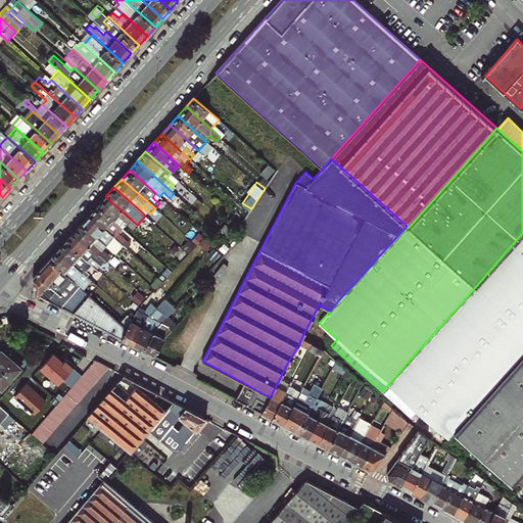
[(138,225),(137,225),(105,196),(97,205),(123,228),(127,224),(134,230),(138,225)]
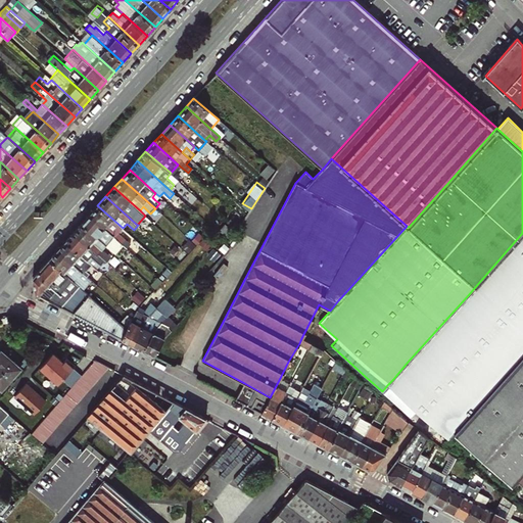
[(119,232),(123,228),(97,205),(89,215),(122,243),(126,239),(119,232)]
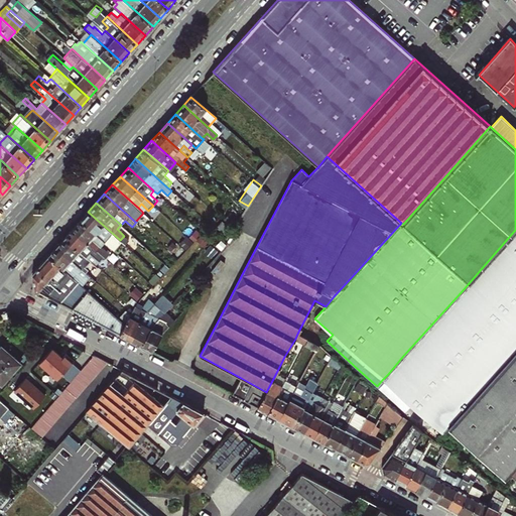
[(122,242),(120,240),(88,212),(80,220),(105,242),(114,250),(122,242)]
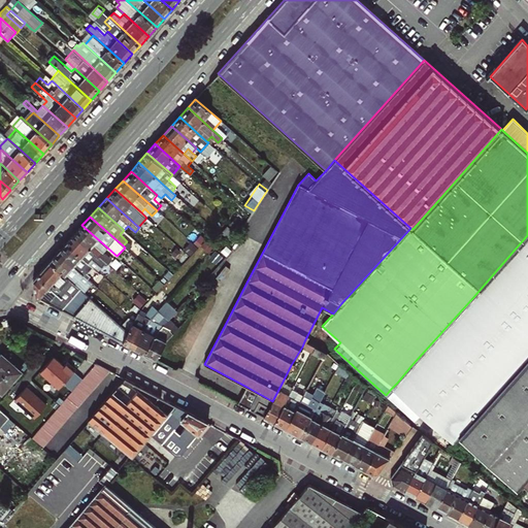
[(102,253),(107,248),(81,225),(73,234),(107,264),(111,260),(102,253)]
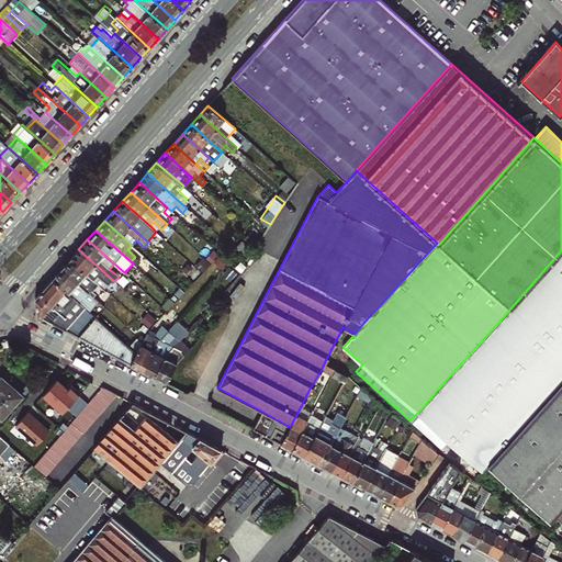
[(105,291),(114,281),(78,249),(69,259),(100,285),(105,291)]
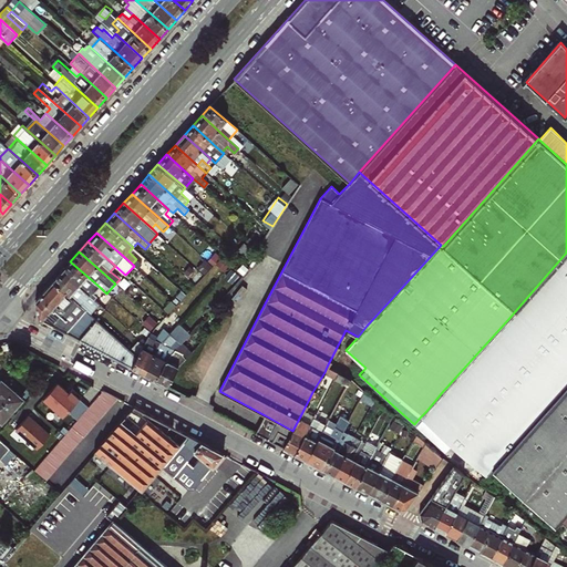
[(491,470),(537,419),(566,384),(566,253),(507,320),(442,392),(426,411),(420,418),(421,420),(415,426),(446,454),(452,447),(485,476),(491,470)]
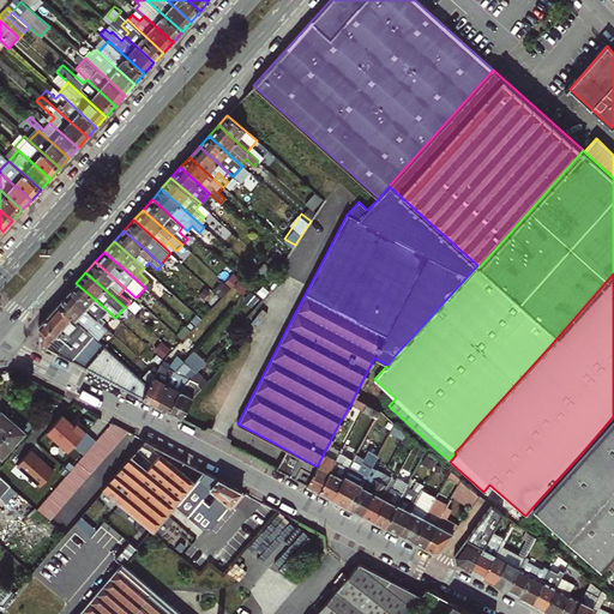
[(102,319),(109,312),(76,283),(67,293),(103,325),(106,321),(102,319)]
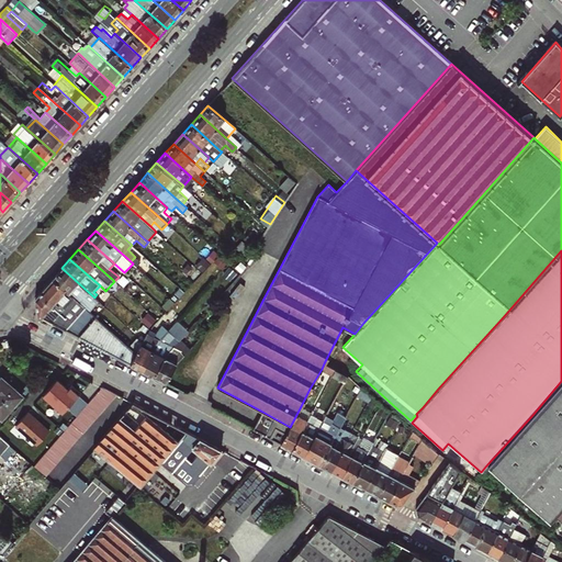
[(100,303),(94,298),(62,268),(53,278),(85,307),(91,312),(100,303)]
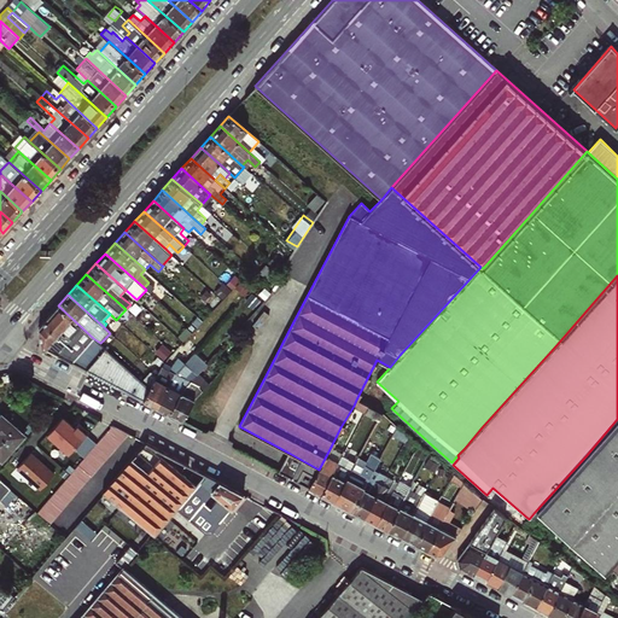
[(73,362),(93,338),(58,305),(39,327),(41,345),(73,362)]
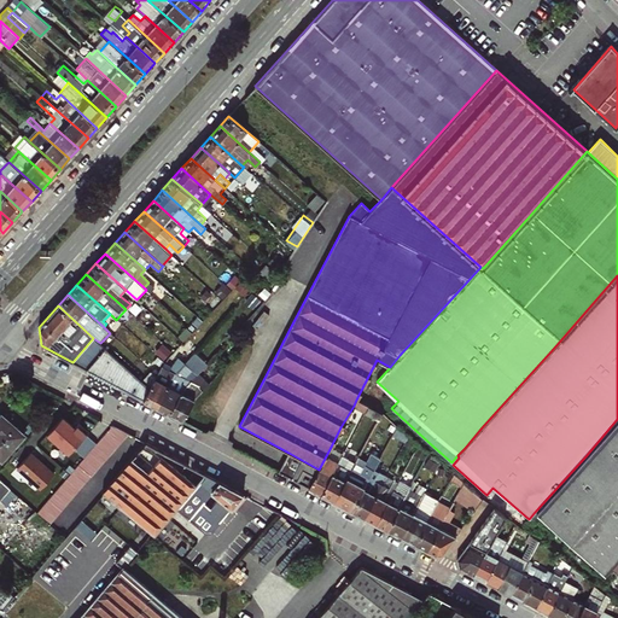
[(179,336),(184,339),(192,331),(187,327),(179,336)]
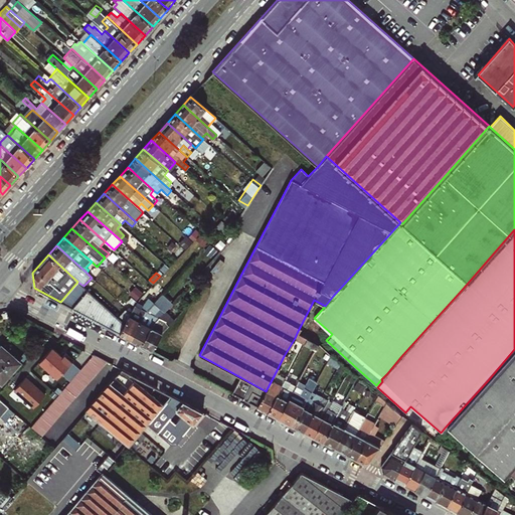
[(60,302),(71,308),(88,290),(83,286),(77,282),(60,302)]
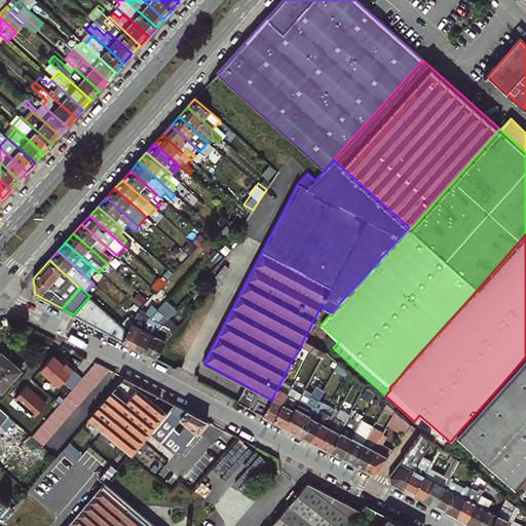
[(140,292),(135,299),(142,304),(147,297),(140,292)]
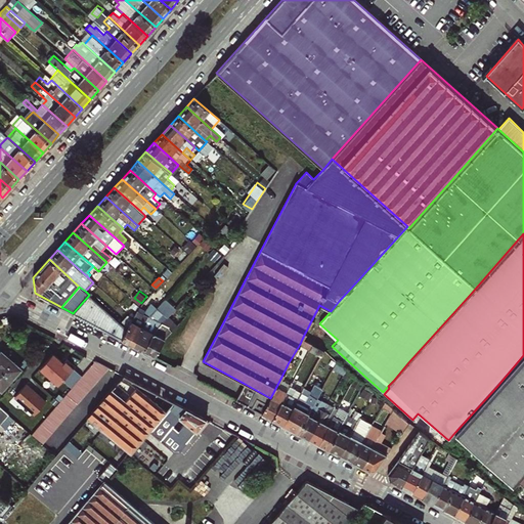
[(127,329),(120,322),(89,295),(73,313),(122,339),(127,329)]
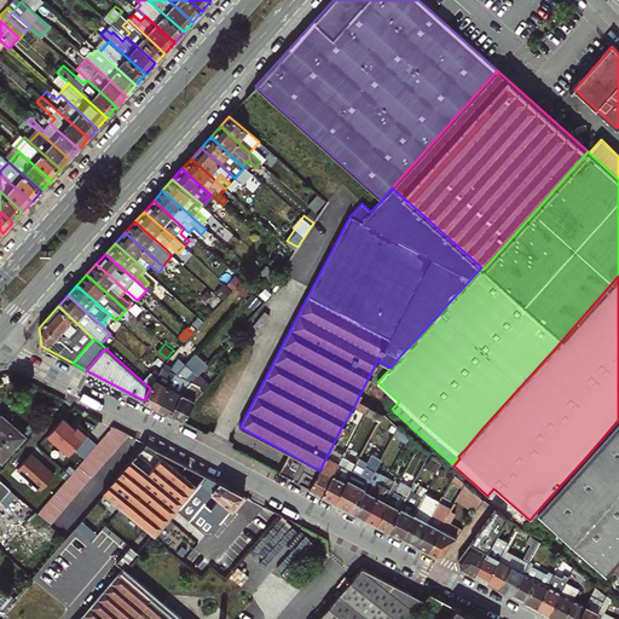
[(144,400),(156,408),(175,374),(177,375),(186,364),(185,363),(179,358),(171,370),(162,366),(157,376),(150,388),(144,400)]
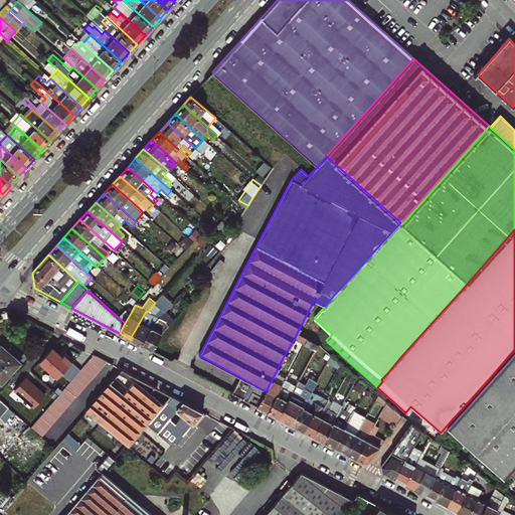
[(141,344),(150,327),(159,317),(154,315),(160,308),(155,303),(147,312),(146,311),(130,339),(141,344)]
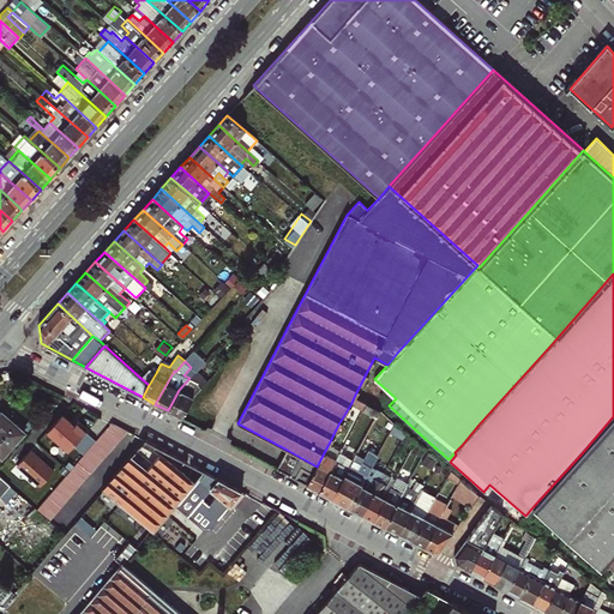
[(140,378),(149,385),(156,373),(150,368),(140,378)]
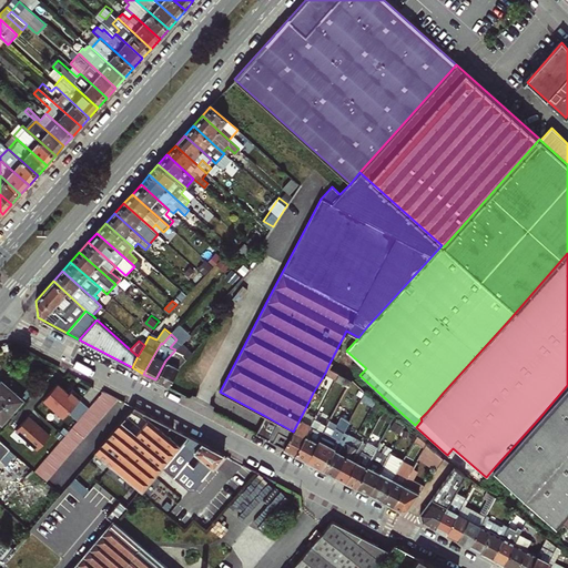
[(169,386),(179,366),(186,358),(194,351),(190,347),(184,342),(175,350),(165,361),(155,379),(169,386)]
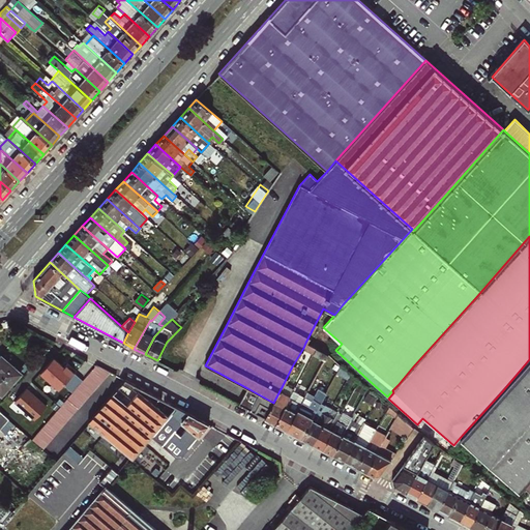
[(313,353),(316,347),(308,344),(305,343),(303,348),(313,353)]
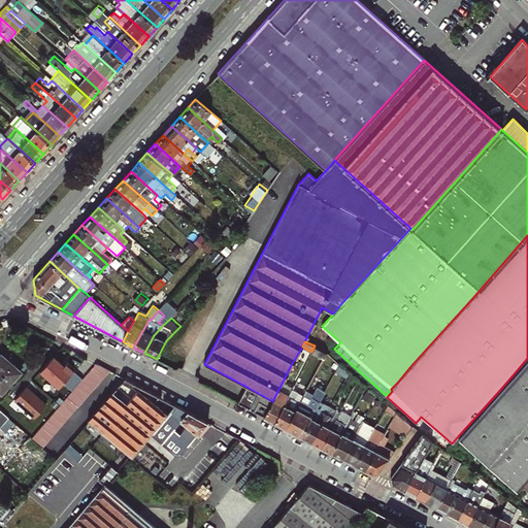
[(311,352),(324,358),(327,352),(315,345),(311,352)]
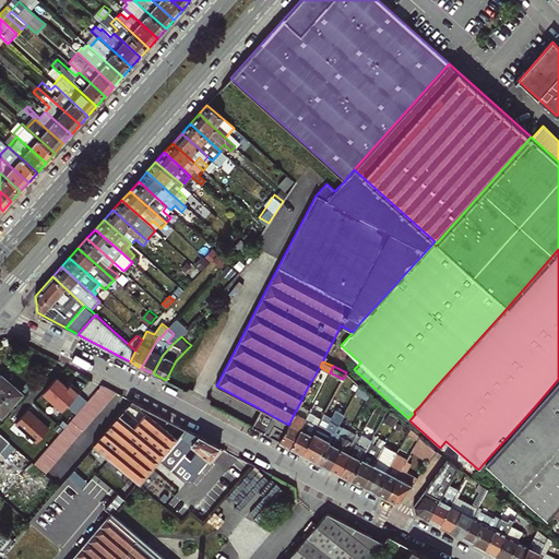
[(0,413),(1,415),(22,392),(1,375),(3,372),(1,369),(0,369),(0,413)]
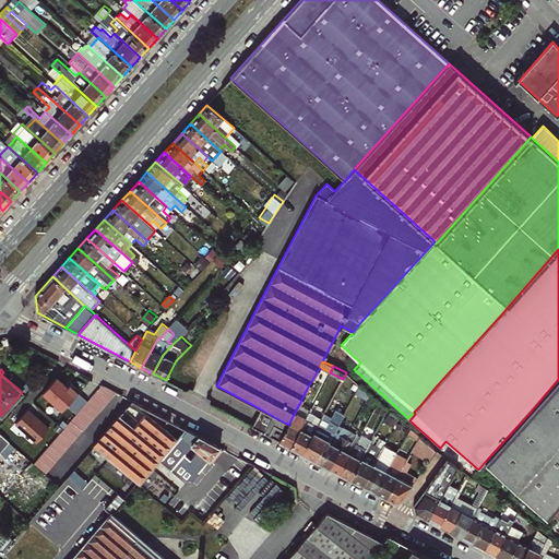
[(43,391),(62,408),(78,391),(69,384),(68,385),(56,376),(43,391)]
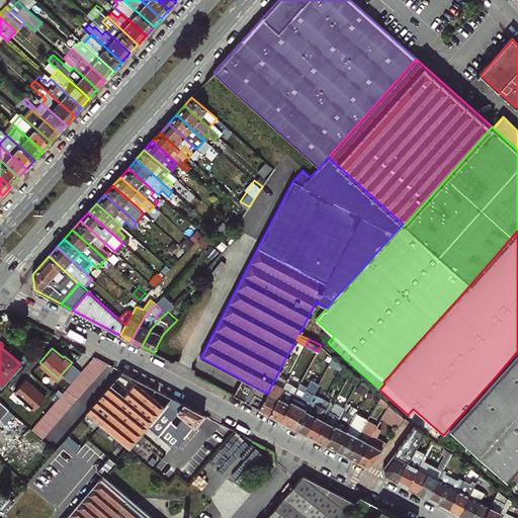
[(517,468),(517,403),(507,395),(517,380),(517,351),(491,382),(448,429),(506,482),(517,468)]
